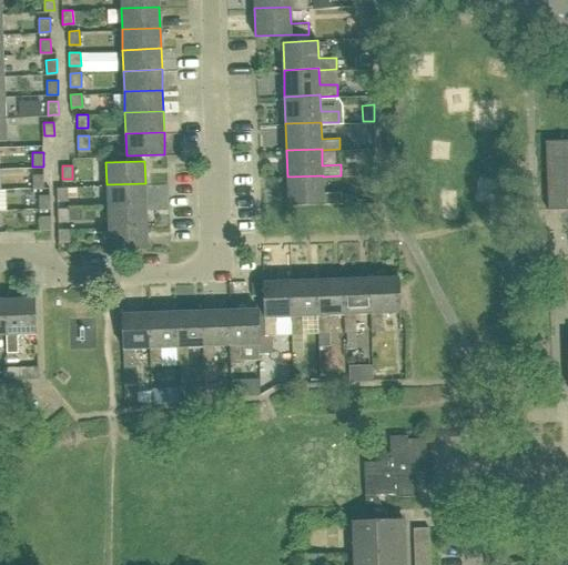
[(567,200),(567,172),(556,172),(556,173),(540,173),(540,200),(567,200)]
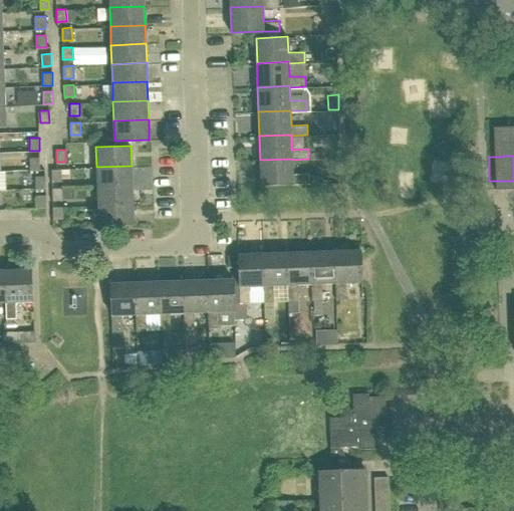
[(30,170),(40,169),(40,157),(30,157),(30,170)]
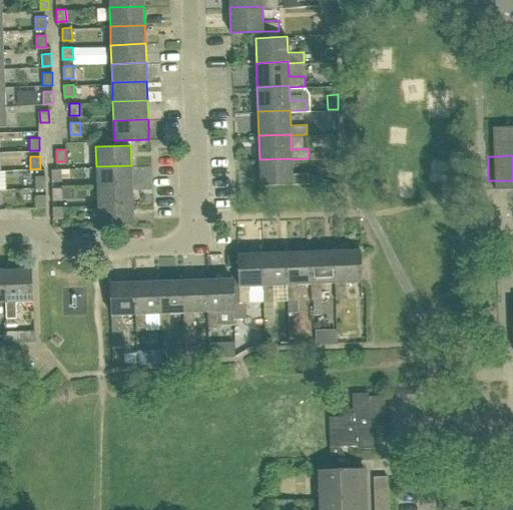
[(292,172),(292,159),(292,158),(260,159),(261,184),(309,182),(308,172),(292,172)]
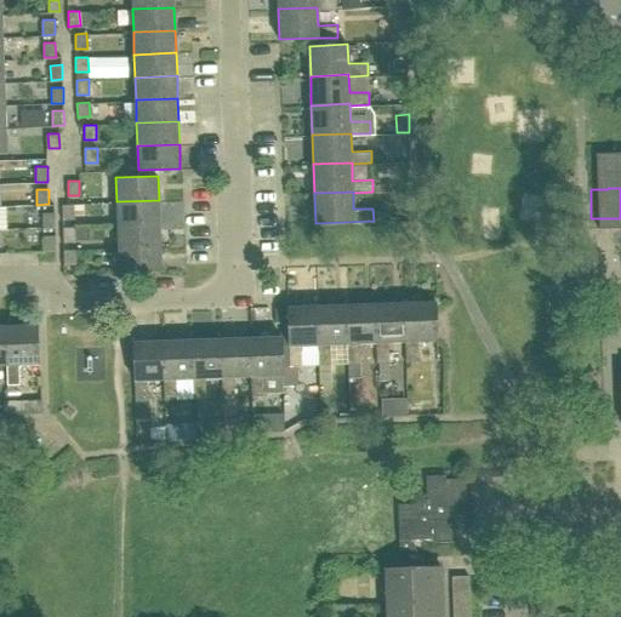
[(118,224),(160,223),(159,200),(117,201),(118,224)]
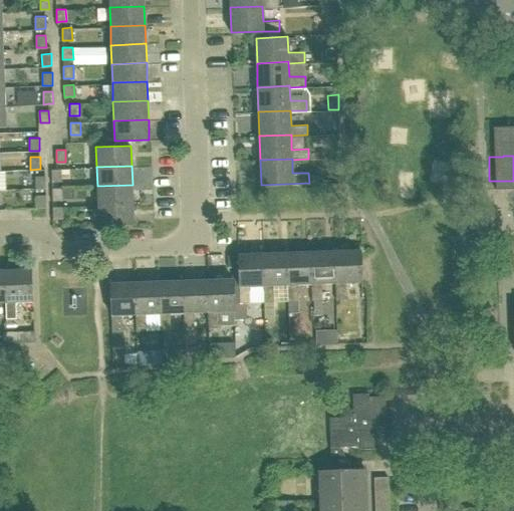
[(61,169),(56,169),(52,169),(52,181),(62,181),(61,169)]
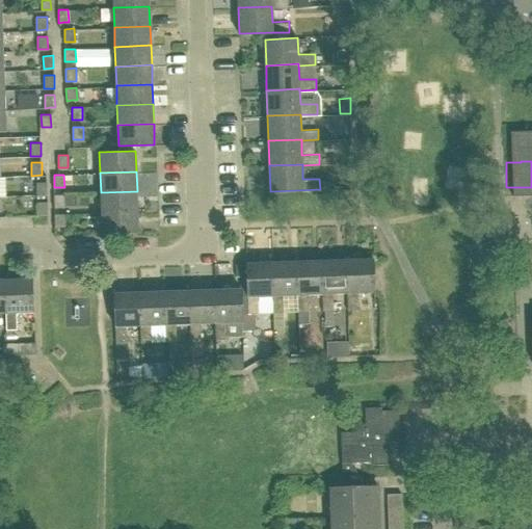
[(37,194),(47,194),(47,181),(36,181),(37,194)]
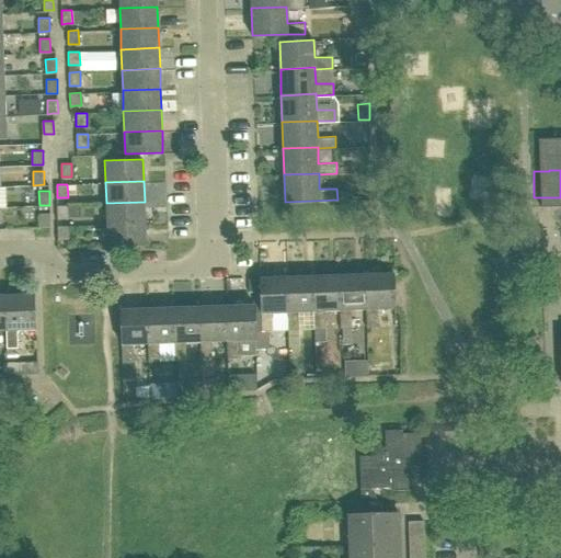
[(106,224),(145,223),(145,202),(106,203),(106,224)]
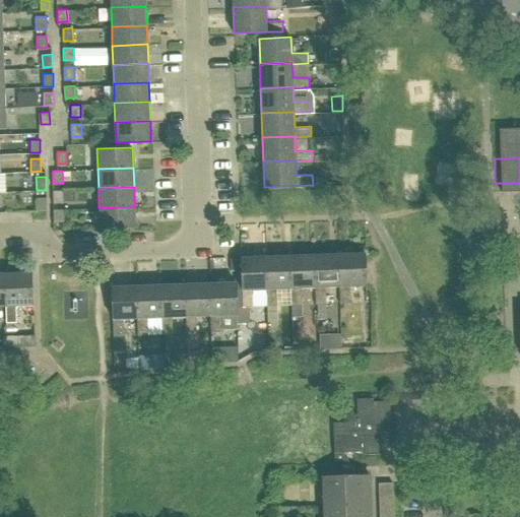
[(53,202),(63,202),(63,189),(53,190),(53,202)]
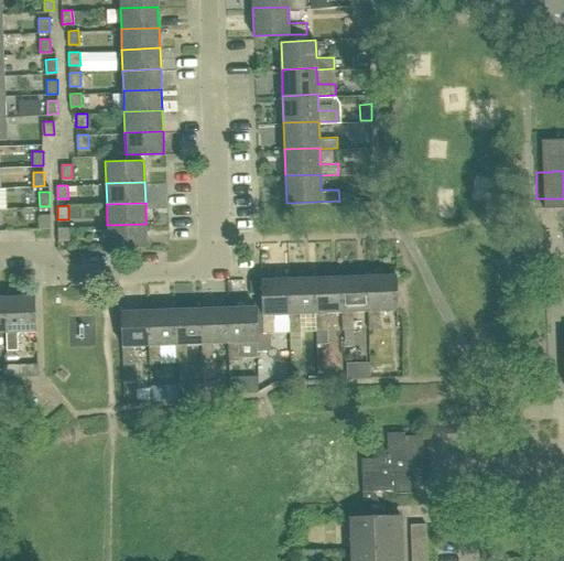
[(40,227),(51,227),(51,213),(40,213),(40,227)]
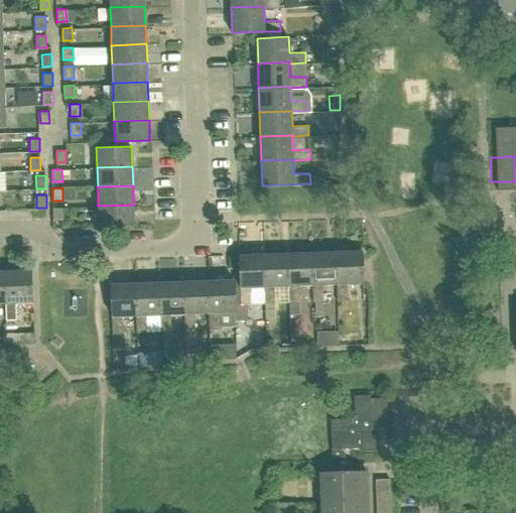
[(133,205),(98,206),(99,225),(134,224),(133,205)]
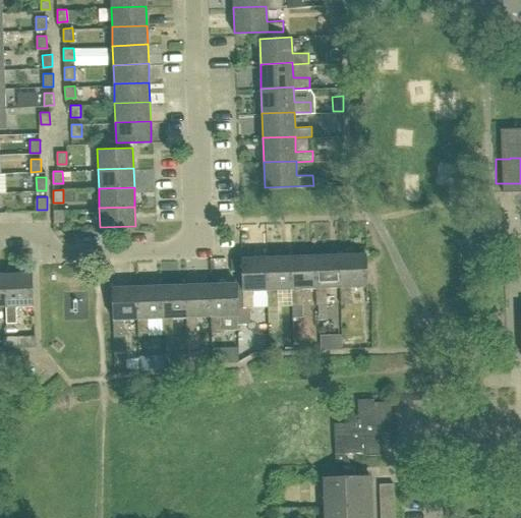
[(54,222),(64,221),(63,209),(54,209),(54,222)]
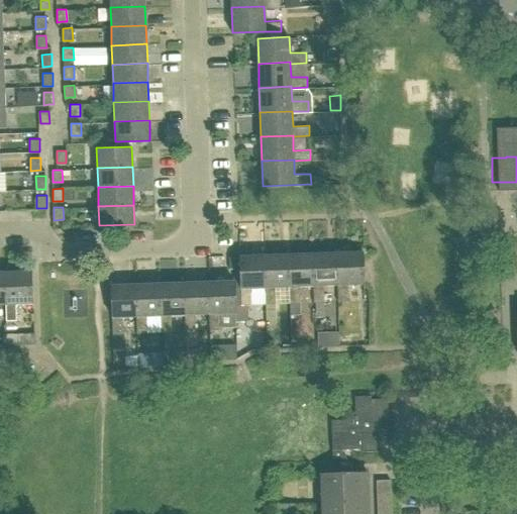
[(315,285),(314,285),(315,301),(324,301),(325,301),(325,285),(338,284),(339,284),(338,251),(314,252),(315,285)]
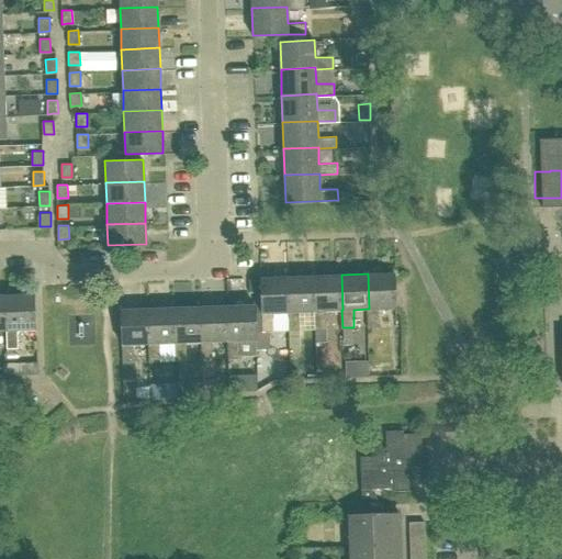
[(369,309),(368,309),(369,326),(380,326),(379,309),(396,309),(395,274),(368,274),(369,309)]
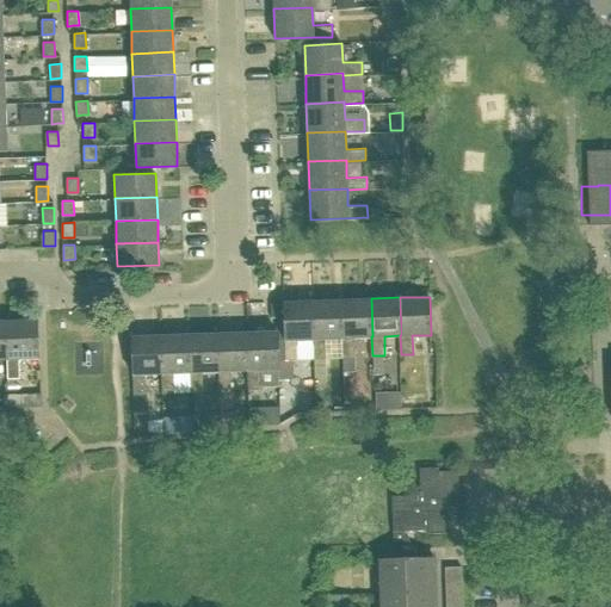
[(355,338),(371,336),(372,336),(371,298),(343,299),(344,338),(343,338),(344,357),(356,357),(355,338)]
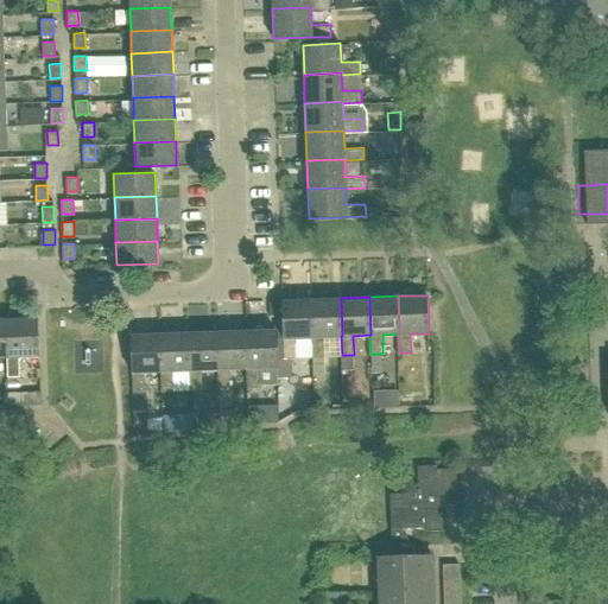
[(324,337),(341,336),(342,336),(341,298),(312,299),(314,337),(312,337),(314,356),(325,355),(324,337)]
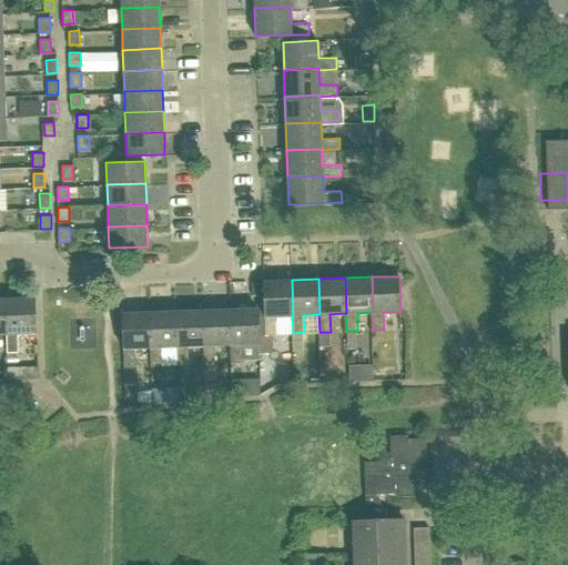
[(276,316),(292,315),(293,315),(292,280),(264,281),(265,333),(277,333),(276,316)]
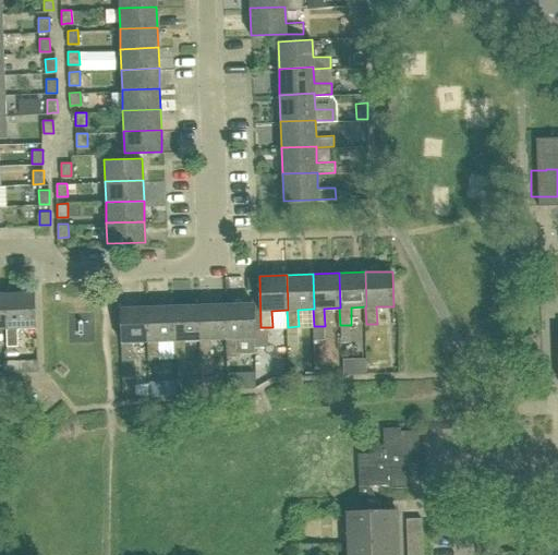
[(9,328),(7,328),(8,346),(19,346),(17,327),(36,327),(34,292),(7,293),(9,328)]
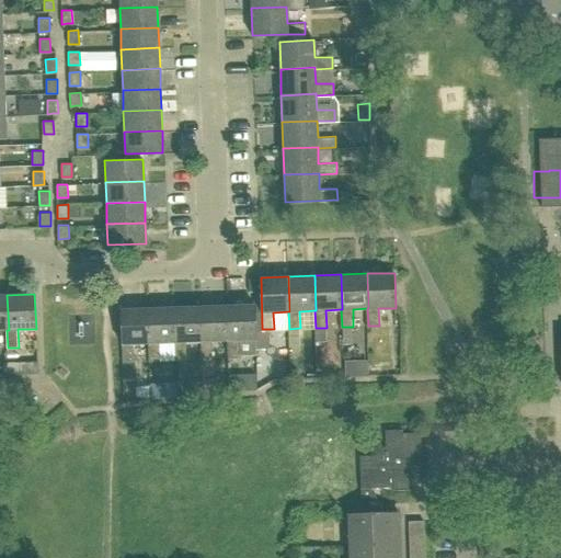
[(228,340),(228,357),(239,357),(239,340),(255,339),(254,304),(227,305),(228,340)]
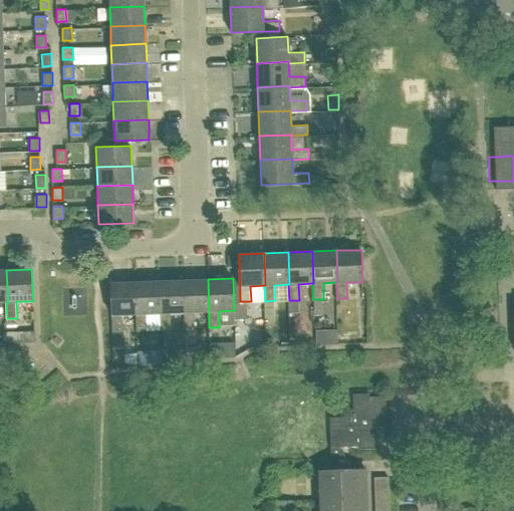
[(184,312),(185,328),(195,328),(194,312),(209,311),(208,279),(184,280),(186,312),(184,312)]
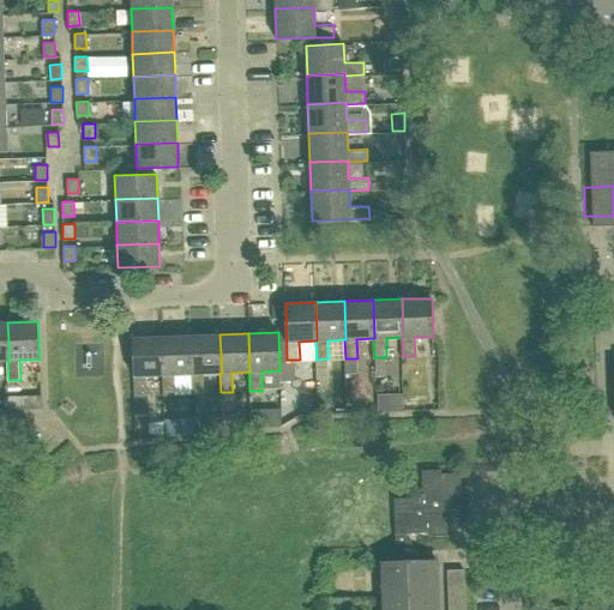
[(204,374),(220,373),(222,373),(220,334),(192,336),(193,374),(191,374),(192,393),(204,393),(204,374)]
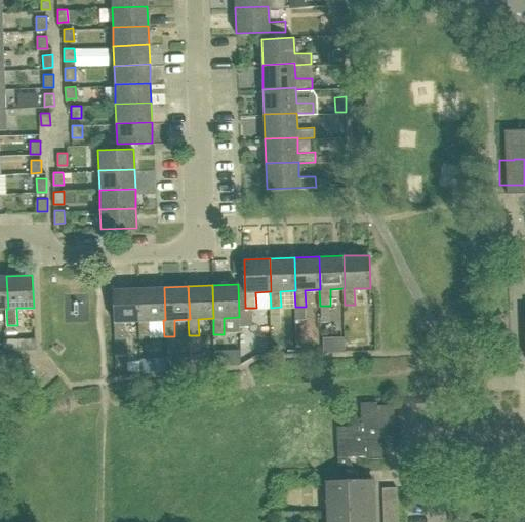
[(125,321),(139,321),(140,321),(139,287),(114,288),(115,338),(125,337),(125,321)]
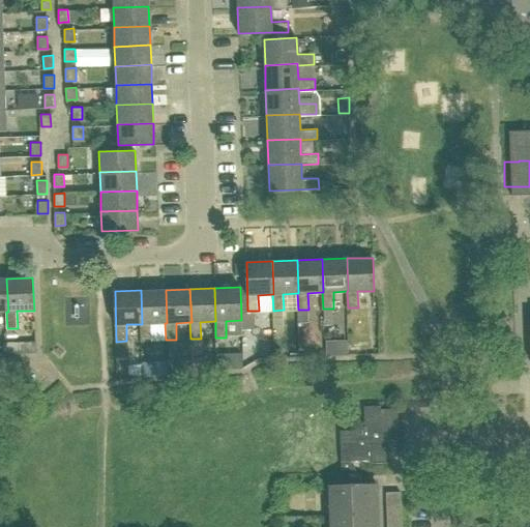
[(151,324),(165,323),(167,323),(166,290),(141,290),(142,324),(141,324),(141,341),(151,340),(151,324)]
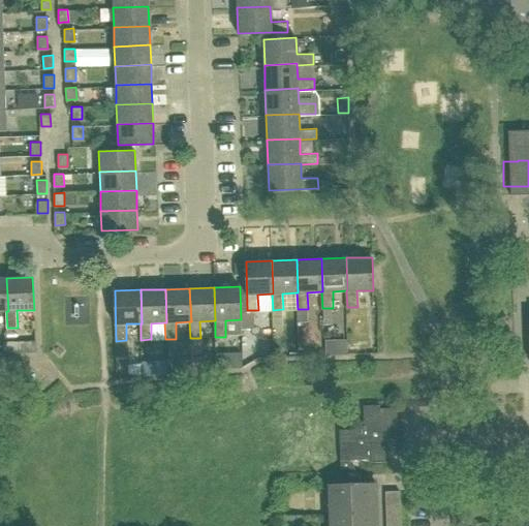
[(332,323),(332,308),(322,308),(323,323),(332,323)]
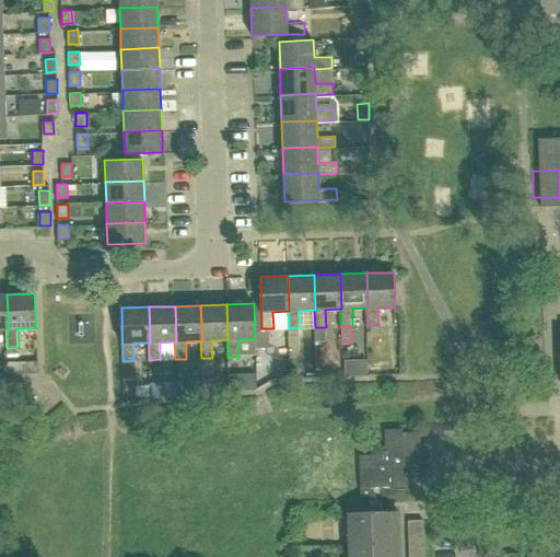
[(326,327),(315,327),(315,339),(326,339),(326,327)]
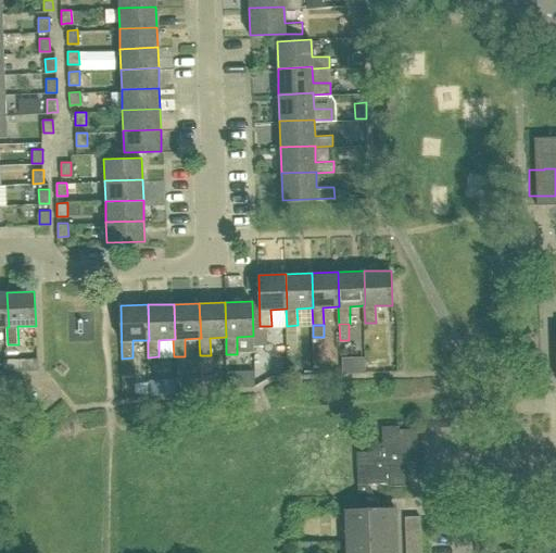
[(211,373),(211,355),(200,355),(200,374),(211,373)]
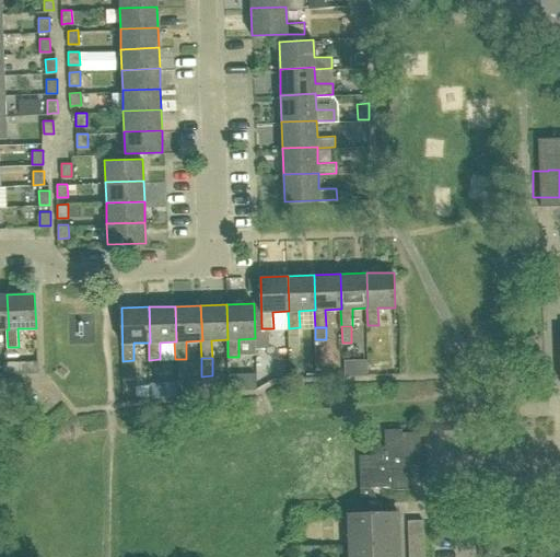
[(249,372),(230,373),(230,389),(249,387),(249,372)]
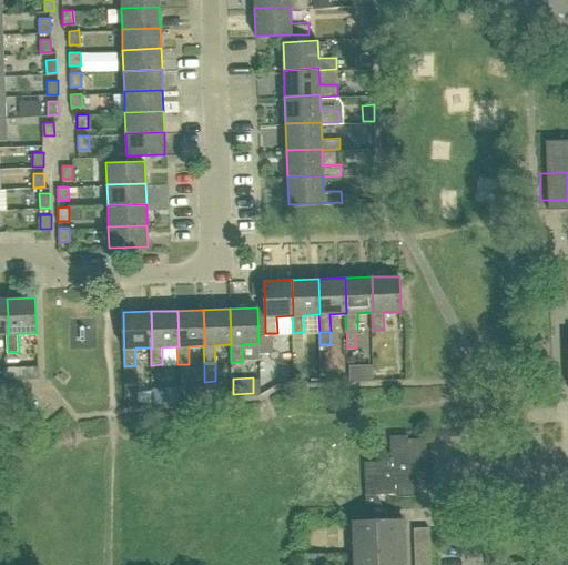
[(179,386),(152,387),(153,402),(179,402),(179,386)]
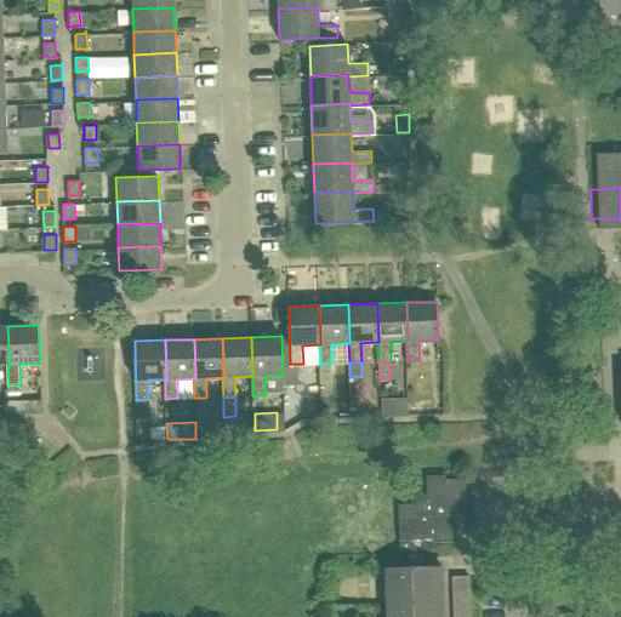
[(445,479),(445,476),(427,476),(428,503),(398,504),(399,540),(434,538),(434,542),(453,542),(451,514),(455,514),(466,514),(466,478),(445,479)]
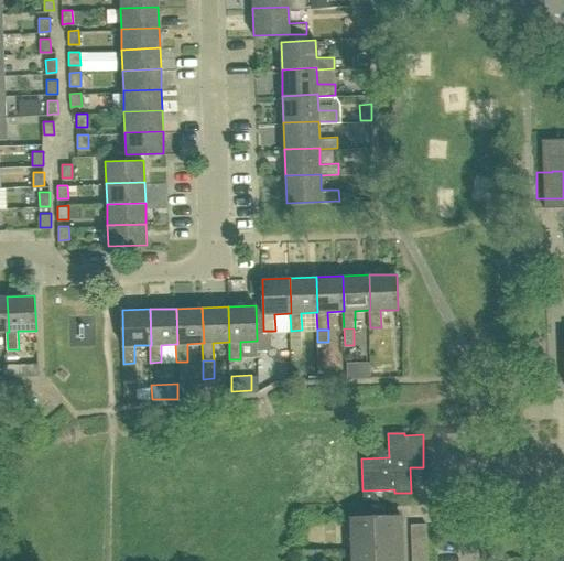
[(362,497),(362,506),(377,506),(377,497),(362,497)]
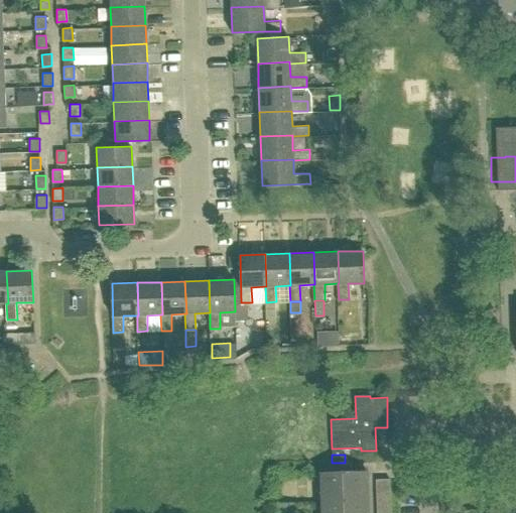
[(363,512),(362,471),(346,472),(318,473),(319,512),(363,512)]
